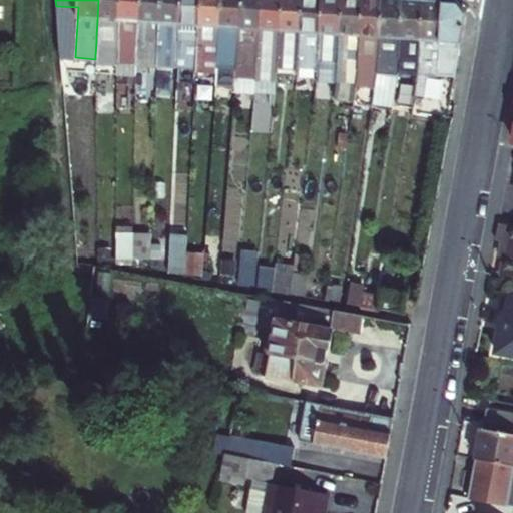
[(117,22),(118,0),(98,0),(97,21),(96,36),(96,42),(95,55),(95,59),(94,61),(114,62),(115,56),(117,22)]
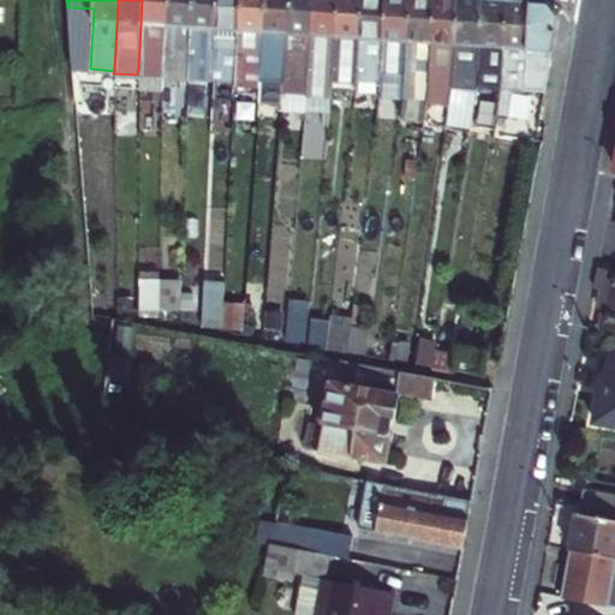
[(142,0),(141,27),(138,67),(137,75),(162,77),(162,70),(166,0),(142,0)]
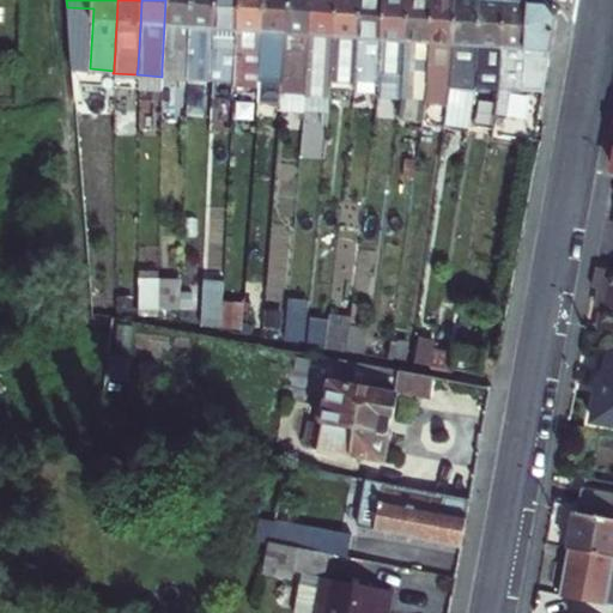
[(165,0),(162,70),(162,77),(186,78),(188,48),(189,30),(190,0),(165,0)]
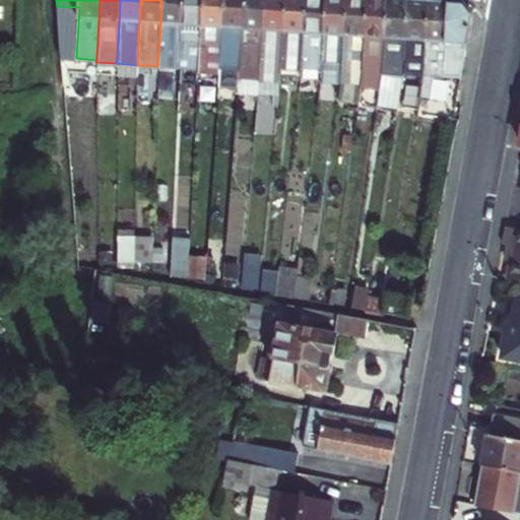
[(182,0),(161,0),(160,25),(159,41),(157,66),(178,67),(178,61),(181,26),(182,0)]
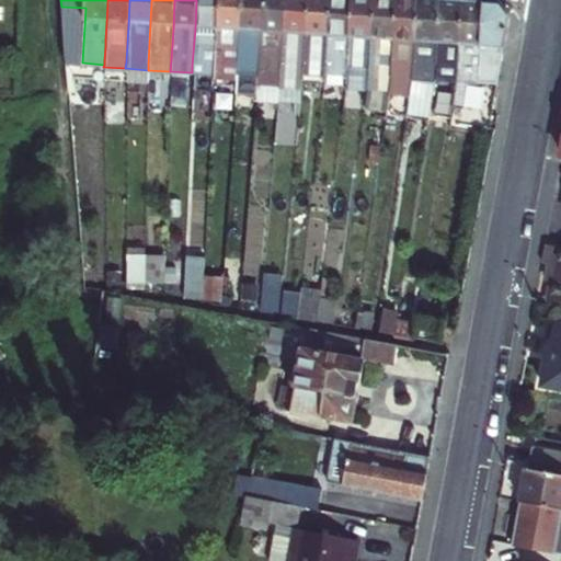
[(196,0),(195,29),(192,66),(192,72),(215,75),(215,67),(216,54),(217,31),(218,0),(196,0)]
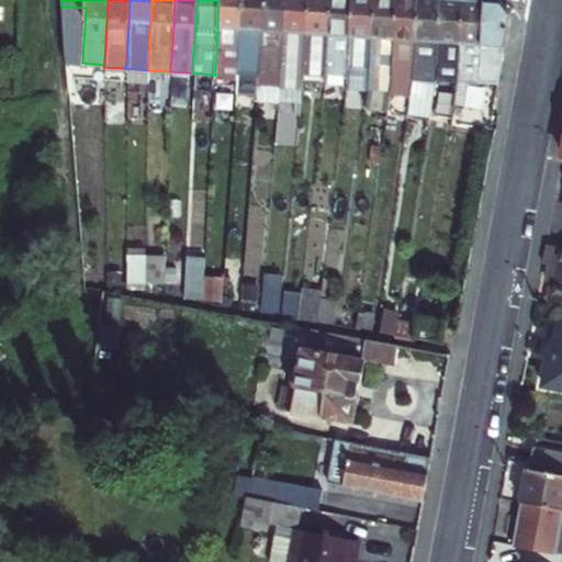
[(242,0),(218,0),(217,31),(216,54),(223,54),(224,47),(227,47),(228,31),(239,32),(242,0)]
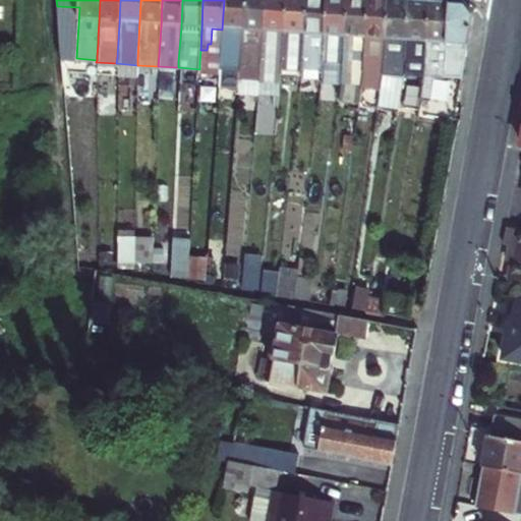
[(244,0),(224,0),(222,30),(229,30),(242,31),(244,0)]
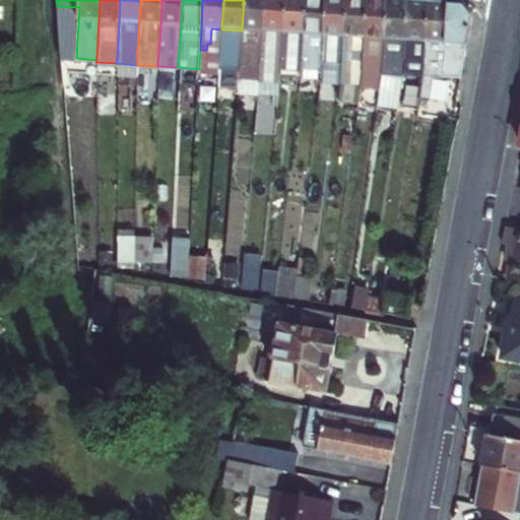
[(259,66),(263,0),(244,0),(242,30),(239,65),(238,80),(259,81),(259,66)]
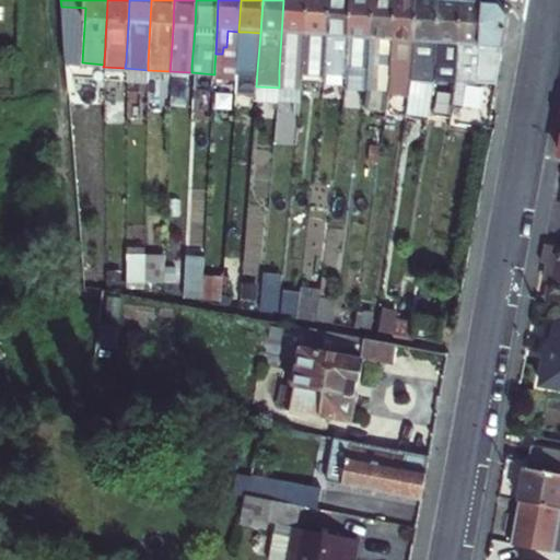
[(283,0),(279,71),(279,88),(301,89),(302,72),(304,36),(306,0),(283,0)]
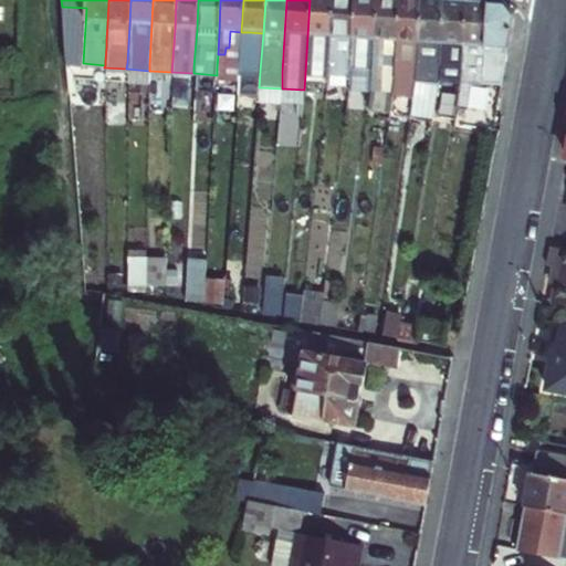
[(310,0),(307,37),(305,73),(327,75),(327,74),(333,0),(310,0)]
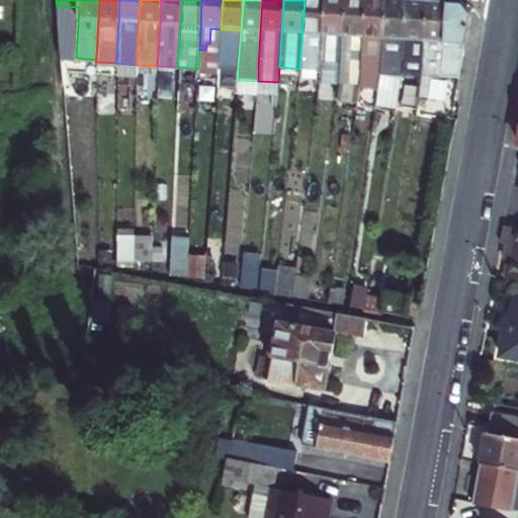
[(324,0),(305,0),(299,68),(299,69),(320,70),(324,0)]
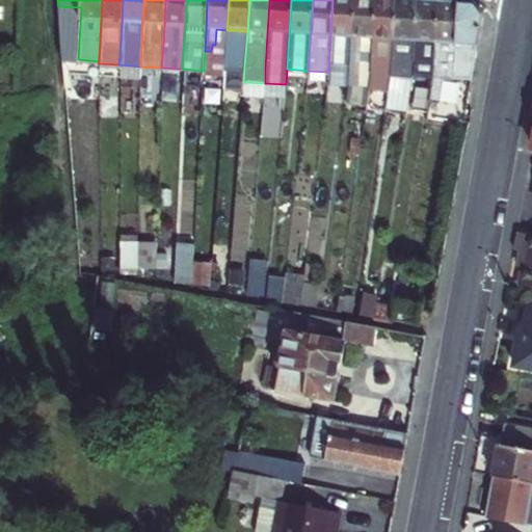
[(333,0),(328,72),(326,84),(348,85),(350,73),(353,0),(333,0)]
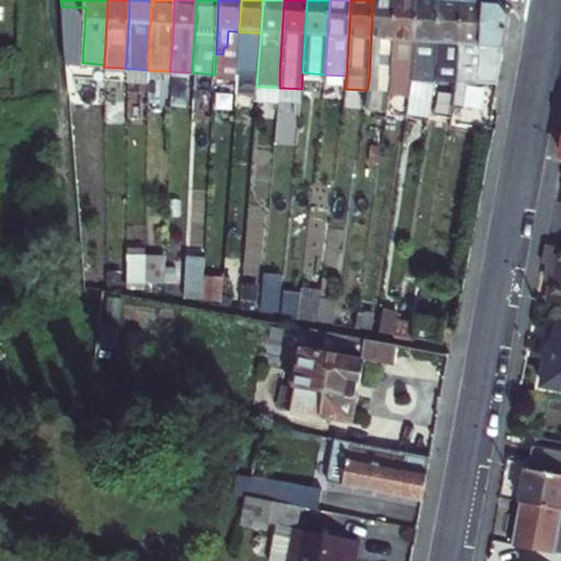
[(395,0),(373,0),(369,77),(390,78),(395,0)]
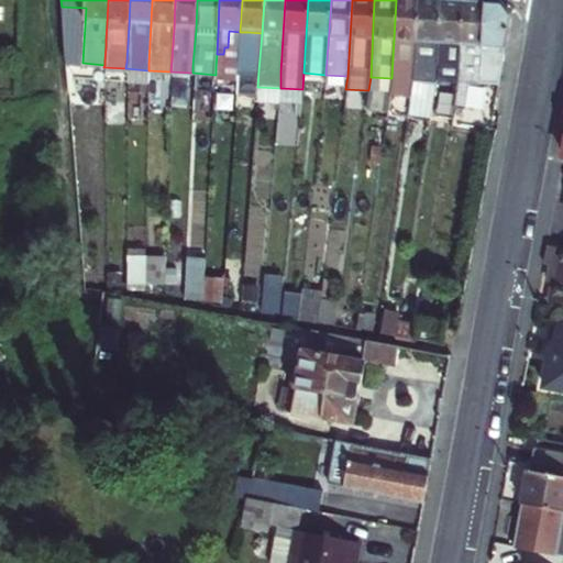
[(396,0),(392,78),(389,91),(411,94),(414,79),(418,0),(396,0)]
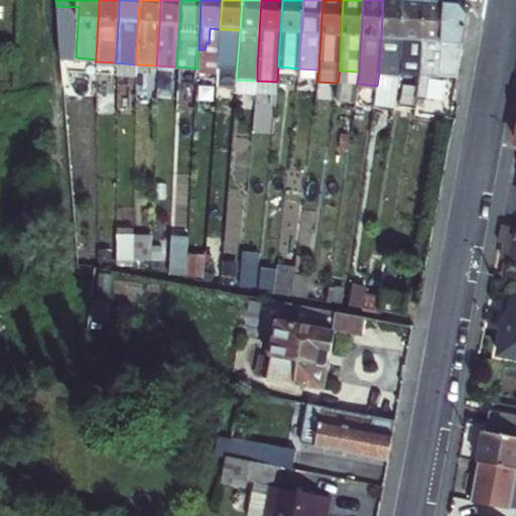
[(403,0),(383,0),(379,73),(377,86),(397,87),(399,74),(401,41),(403,0)]
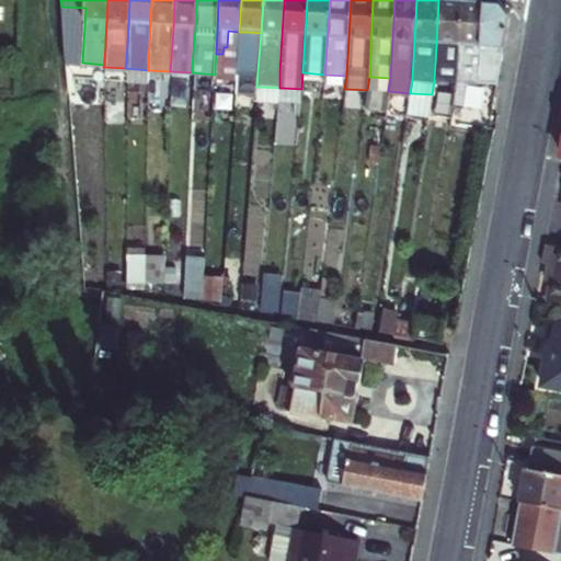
[(450,0),(438,0),(436,45),(434,80),(456,82),(458,46),(461,1),(450,0)]
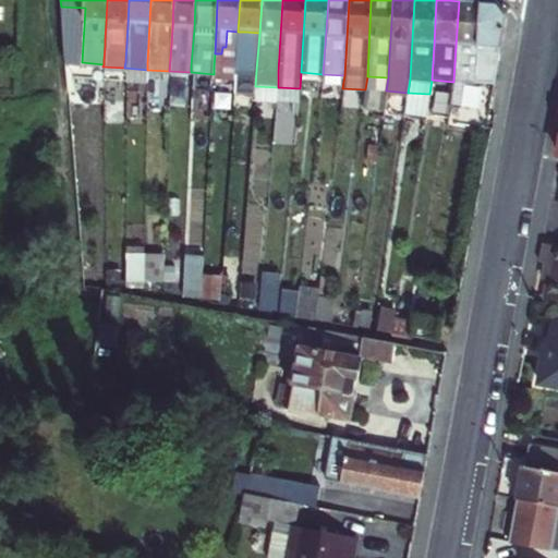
[(463,83),(475,83),(481,2),(459,1),(456,46),(453,82),(463,83)]
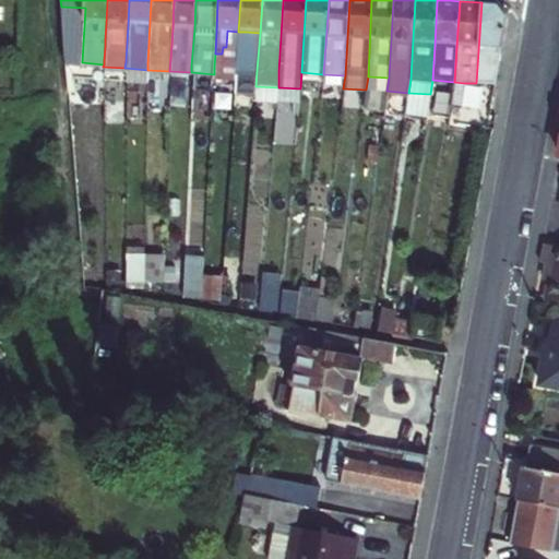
[(482,2),(476,83),(496,84),(508,16),(498,3),(497,3),(482,2)]
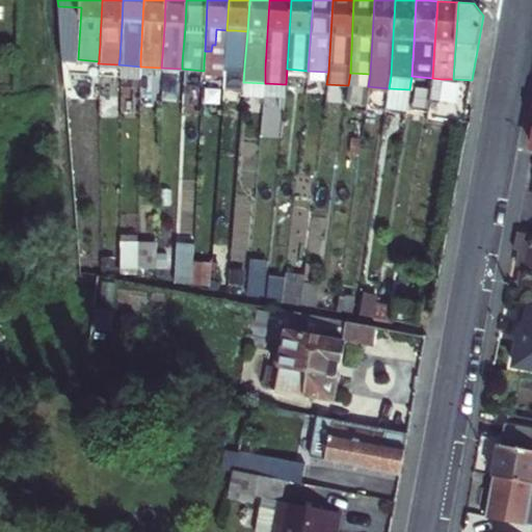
[(216,29),(215,45),(225,46),(227,30),(216,29)]
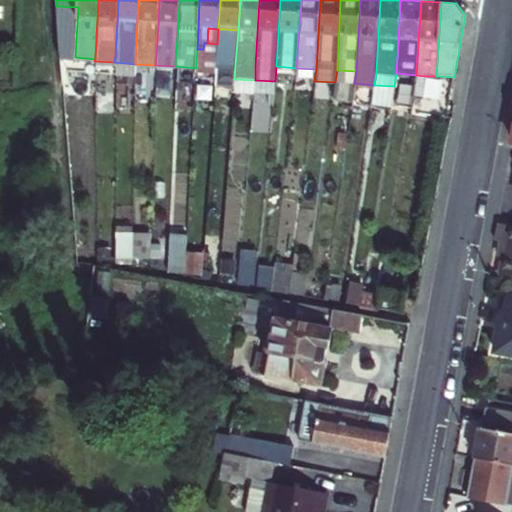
[(225,29),(218,29),(217,44),(224,44),(225,29)]
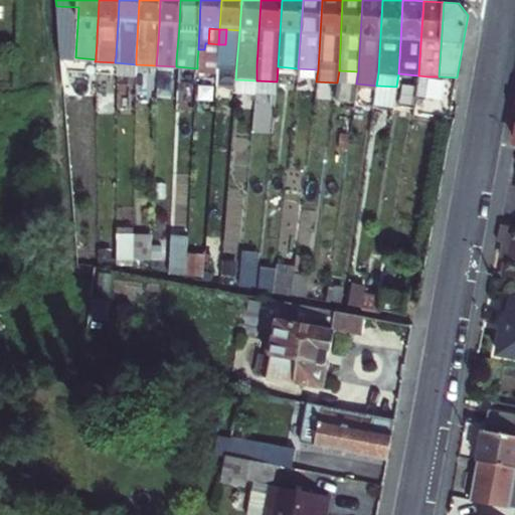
[(418,75),(416,87),(425,88),(427,76),(418,75)]
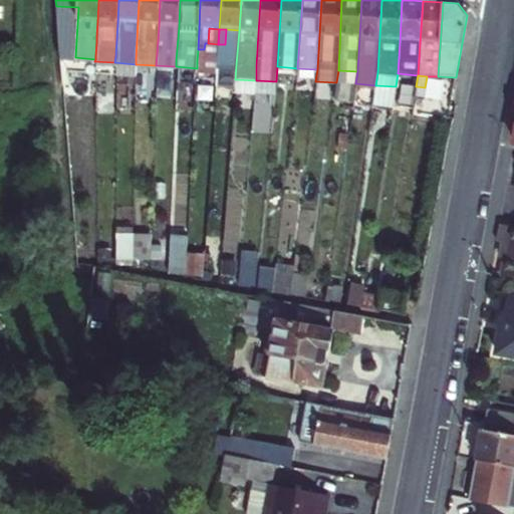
[(499,277),(513,280),(513,229),(499,227),(496,243),(505,245),(499,277)]
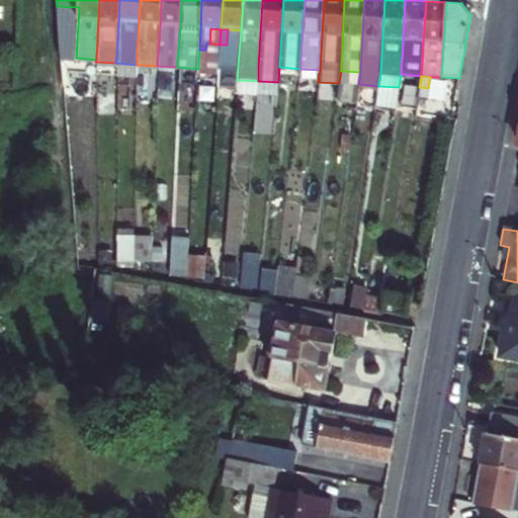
[(115,263),(151,265),(153,235),(117,232),(115,263)]
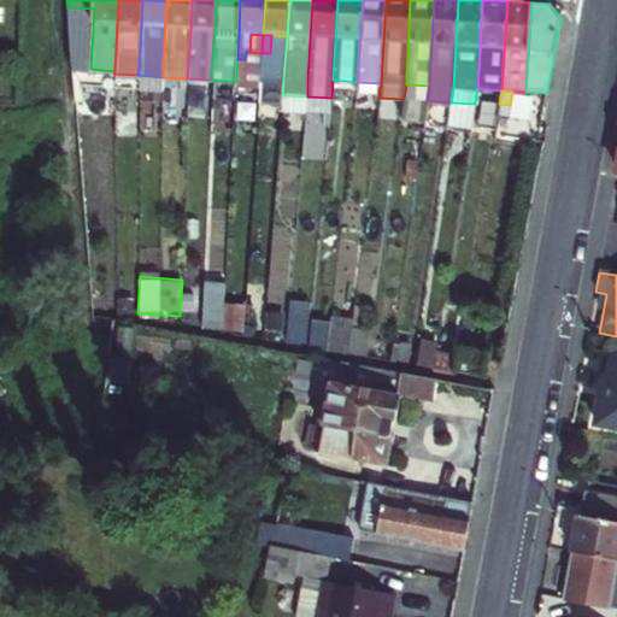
[(201,327),(239,329),(240,305),(223,304),(224,282),(205,281),(201,327)]
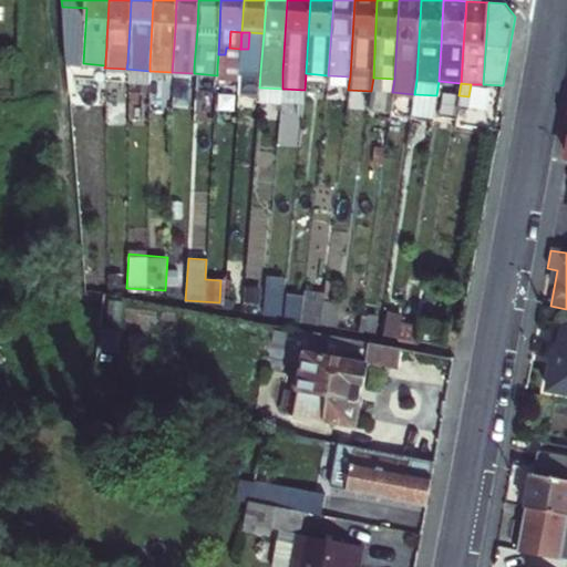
[(299,322),(319,327),(321,303),(301,300),(299,322)]
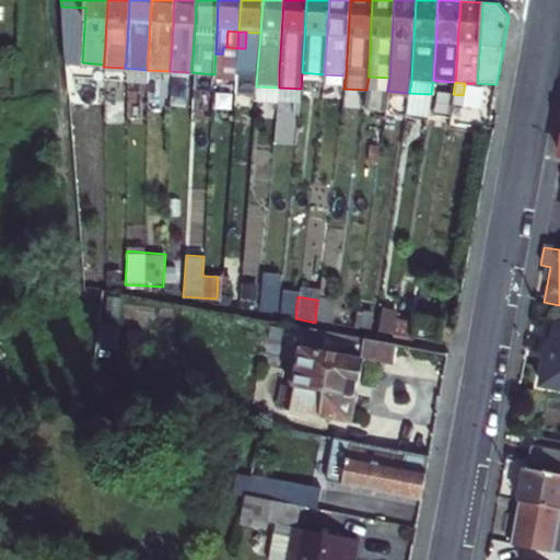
[(334,302),(317,300),(315,323),(330,325),(334,302)]
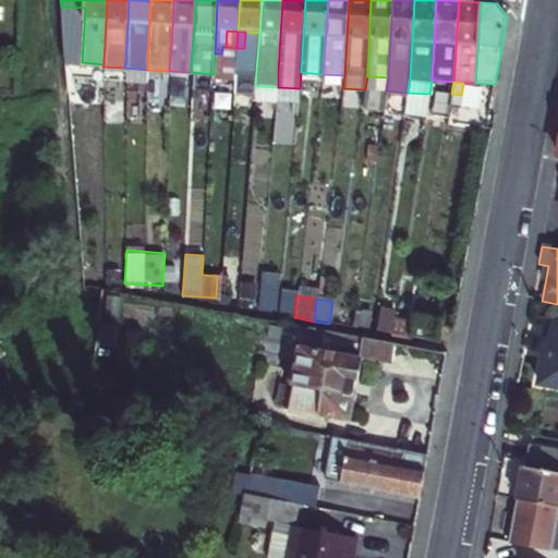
[(352,328),(367,331),(370,316),(354,313),(352,328)]
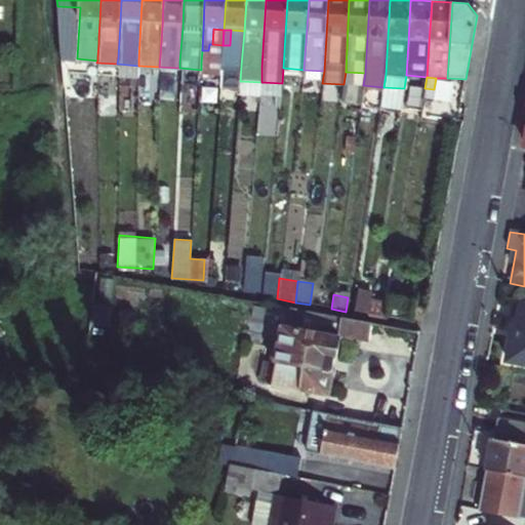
[(407,301),(389,298),(385,318),(403,322),(407,301)]
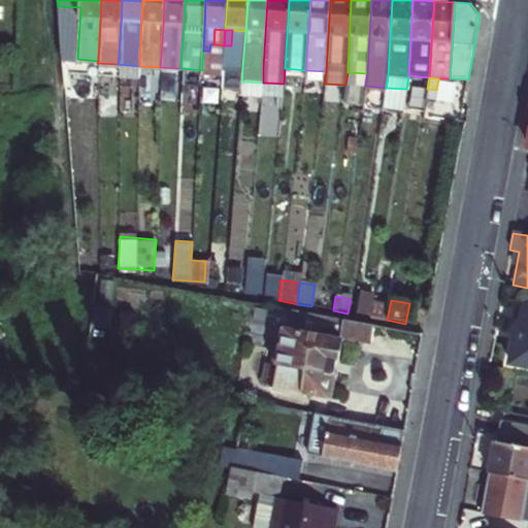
[(409,303),(405,324),(414,325),(417,304),(409,303)]
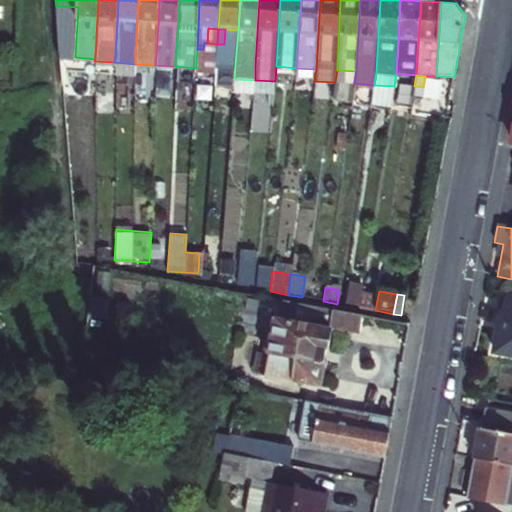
[(360,295),(358,307),(369,309),(372,297),(360,295)]
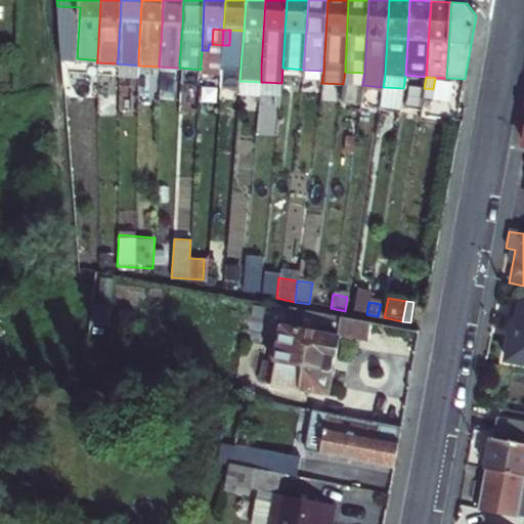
[(523,306),(514,305),(511,321),(514,322),(506,364),(523,366),(523,306)]
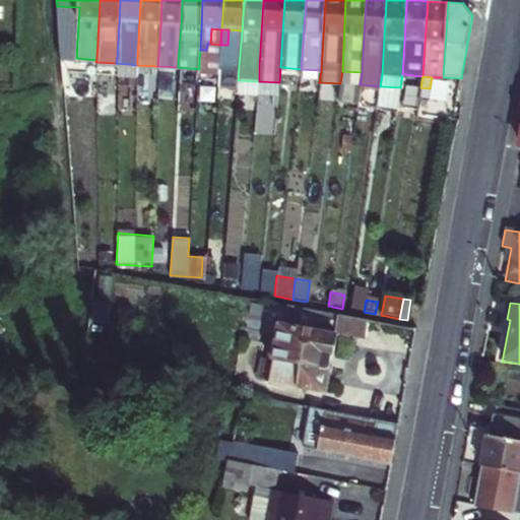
[(333,328),(334,314),(302,311),(301,325),(333,328)]
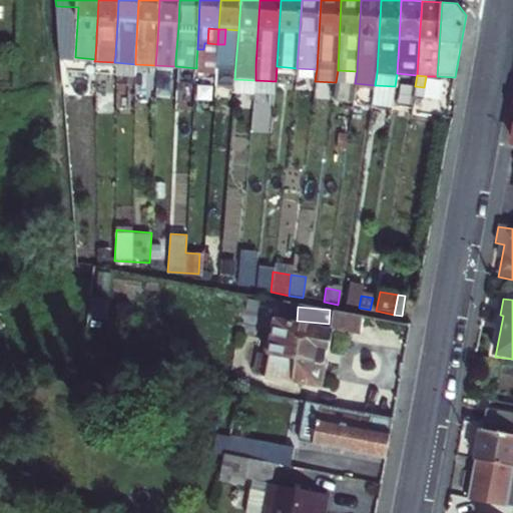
[(335,312),(332,327),(360,333),(364,317),(358,316),(341,313),(335,312)]
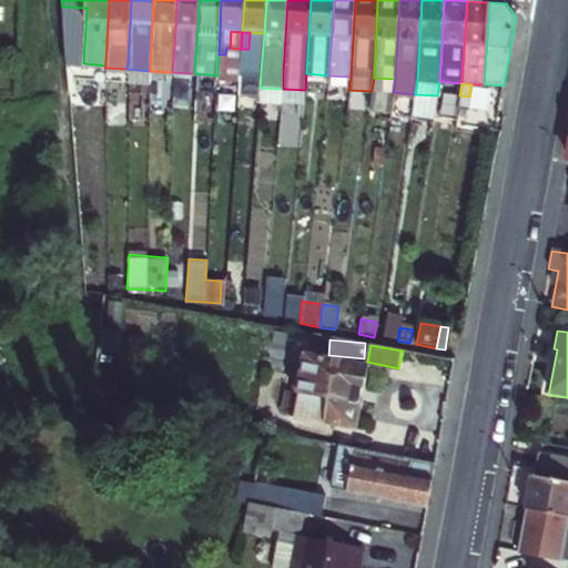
[(355,427),(366,365),(307,355),(302,382),(295,381),(293,391),(301,393),(296,417),(355,427)]
